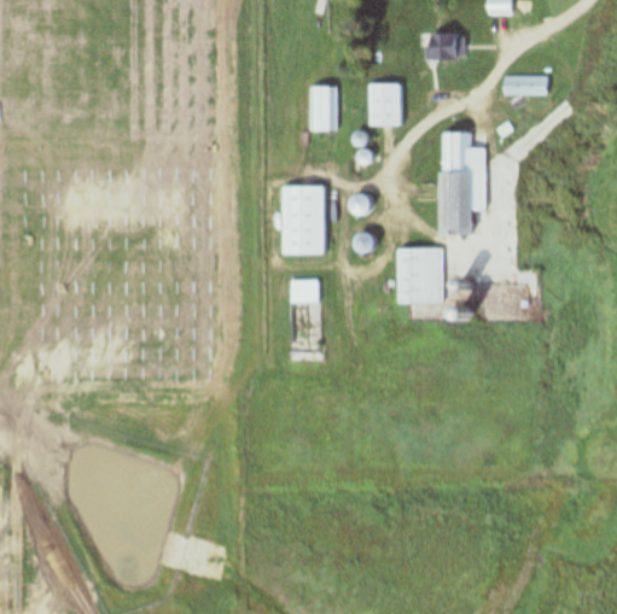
[(485,0),(487,12),(513,12),(513,0),(485,0)]
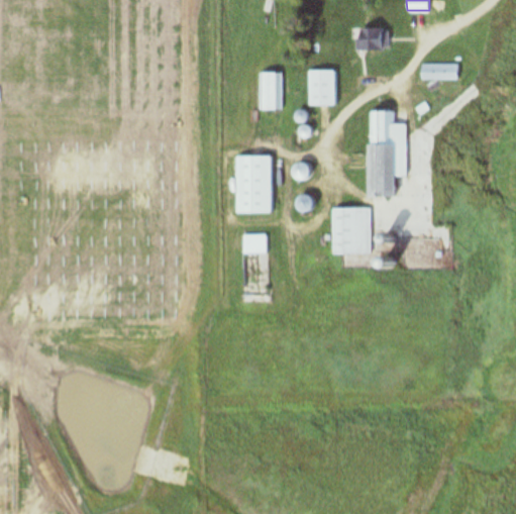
[(388,27),(356,27),(356,48),(388,48),(388,27)]
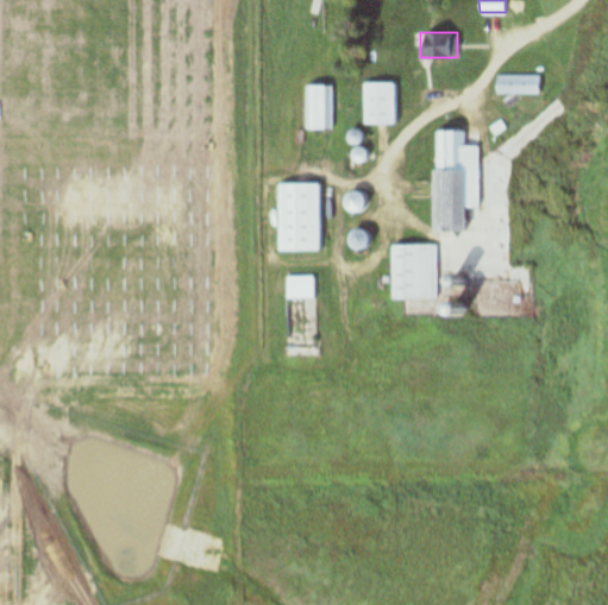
[(539,73),(495,73),(495,93),(539,93),(539,73)]
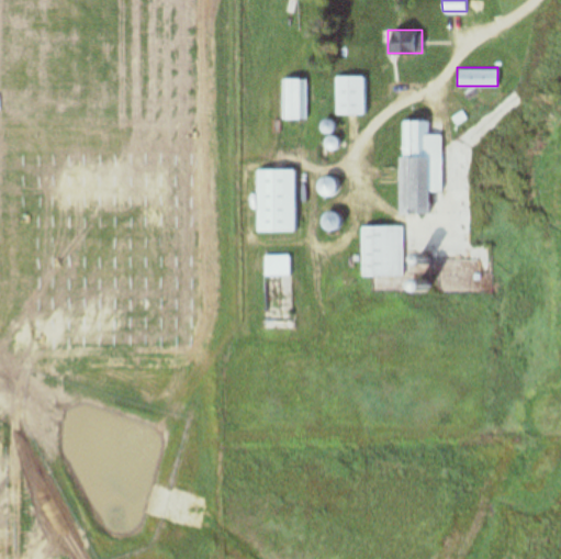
[(335,76),(335,113),(366,113),(366,76),(335,76)]
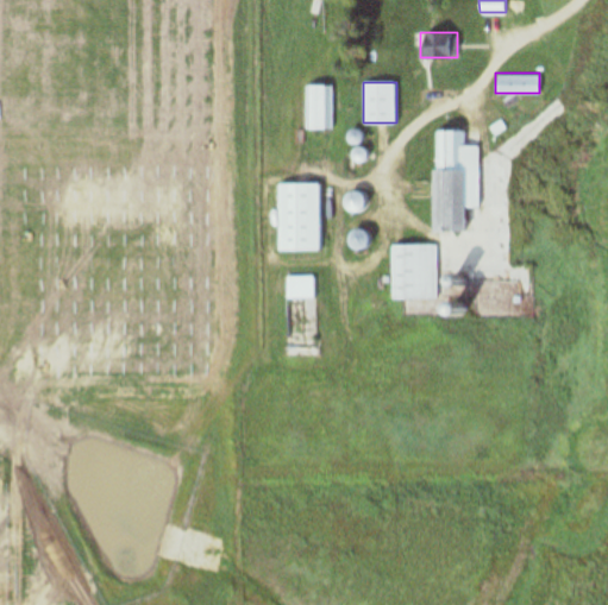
[(327,87),(314,87),(314,126),(327,126),(327,87)]
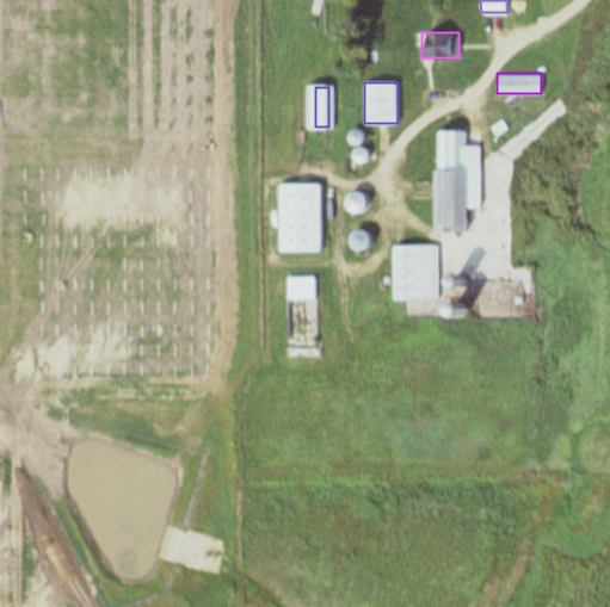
[(462,233),(462,208),(479,208),(479,144),(464,144),(464,131),(437,131),(437,171),(431,171),(431,233),(462,233)]
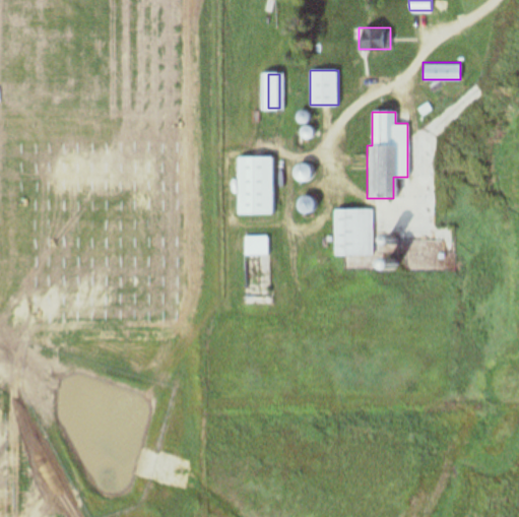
[(235,213),(273,213),(273,156),(235,156),(235,213)]
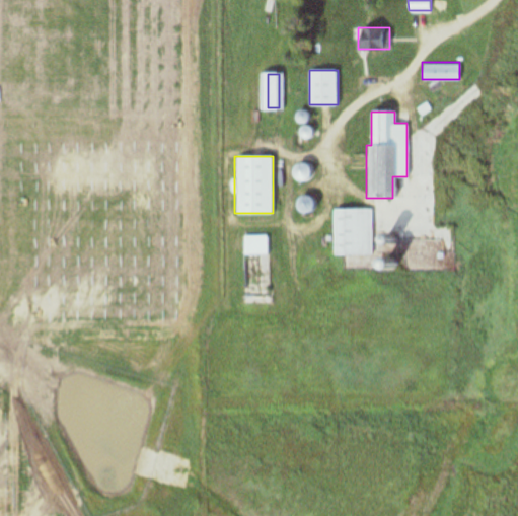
[(309,176),(302,162),(291,168),(298,181),(309,176)]
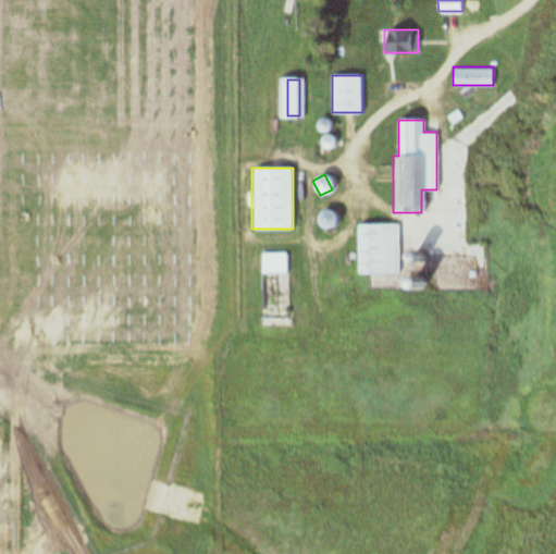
[(336,224),(330,209),(316,214),(321,230),(336,224)]
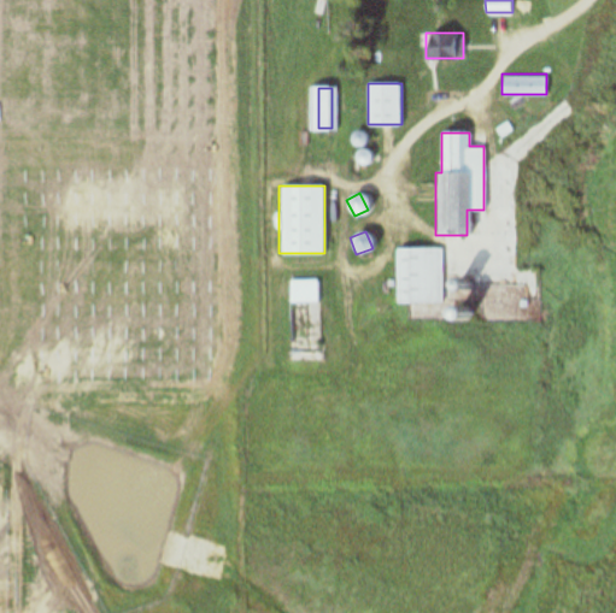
[(440,302),(440,248),(396,248),(396,302),(440,302)]
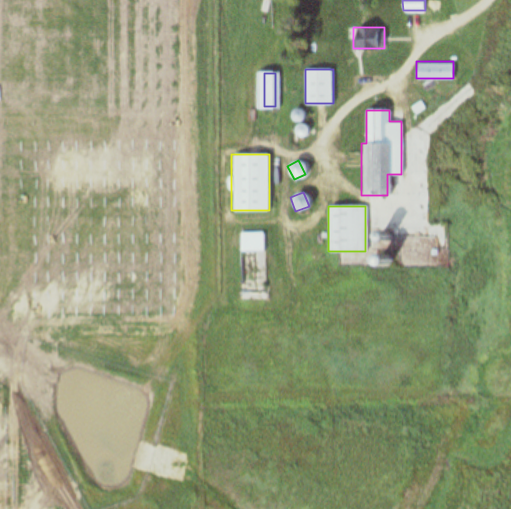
[(262,251),(262,232),(239,232),(239,251),(262,251)]
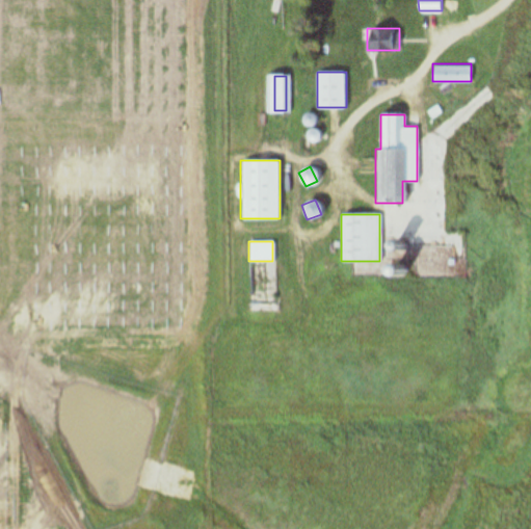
All buildings are outlined.
